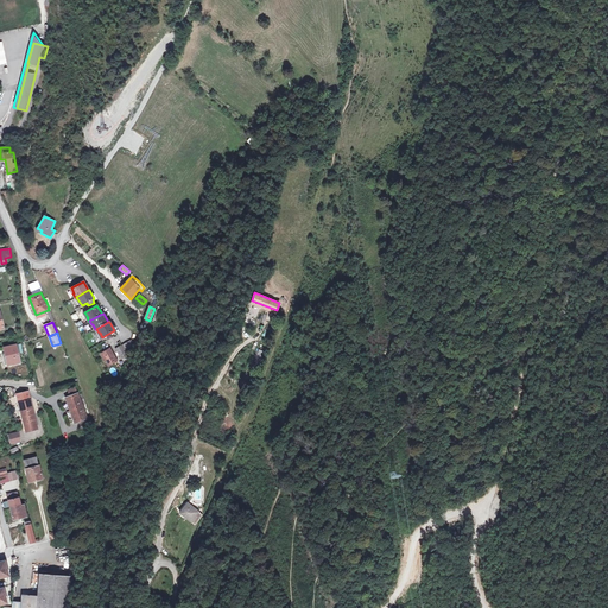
[(124,344),(127,352),(135,347),(132,340),(124,344)]
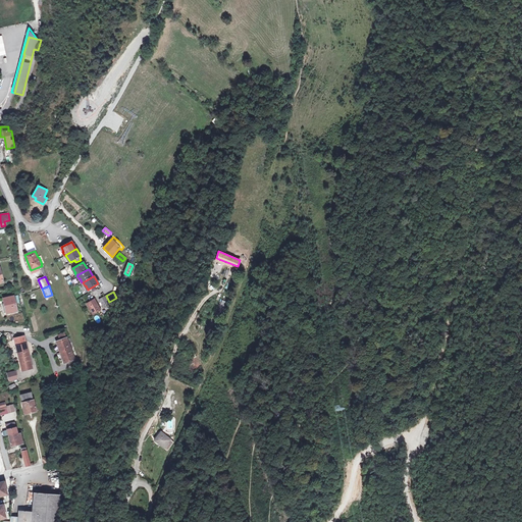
[(4,299),(7,313),(17,311),(14,297),(4,299)]
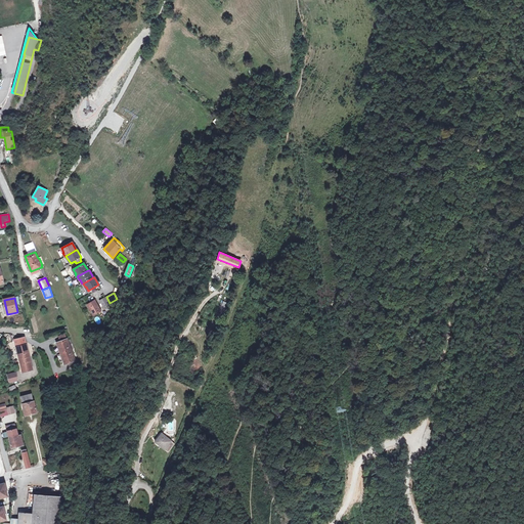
[(100,301),(105,309),(110,307),(105,298),(100,301)]
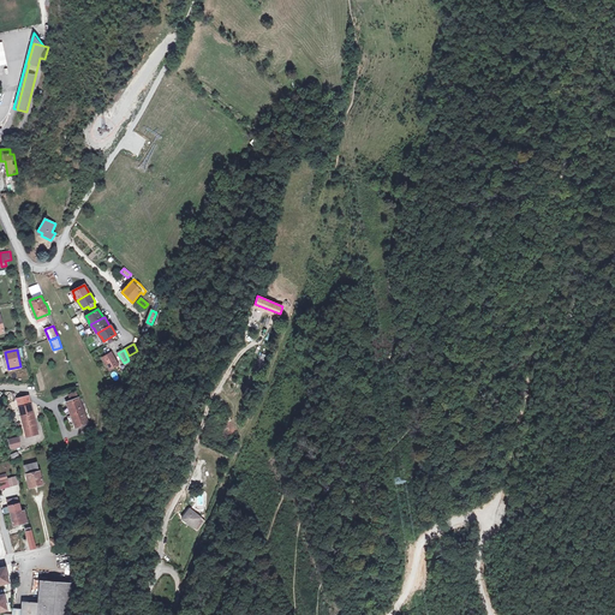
[(102,357),(109,370),(118,365),(112,352),(102,357)]
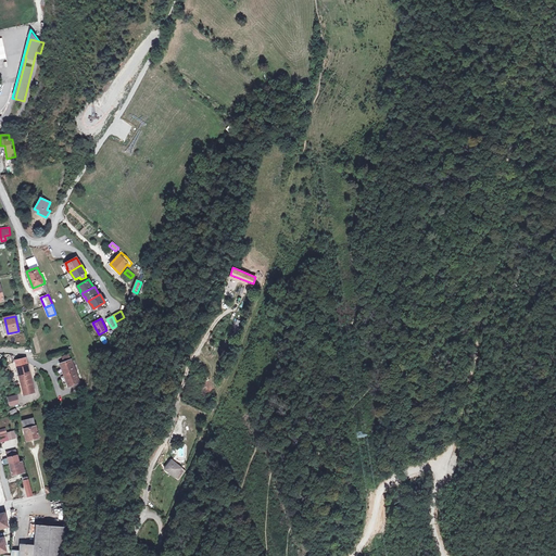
[(237,319),(232,329),(239,331),(242,321),(237,319)]
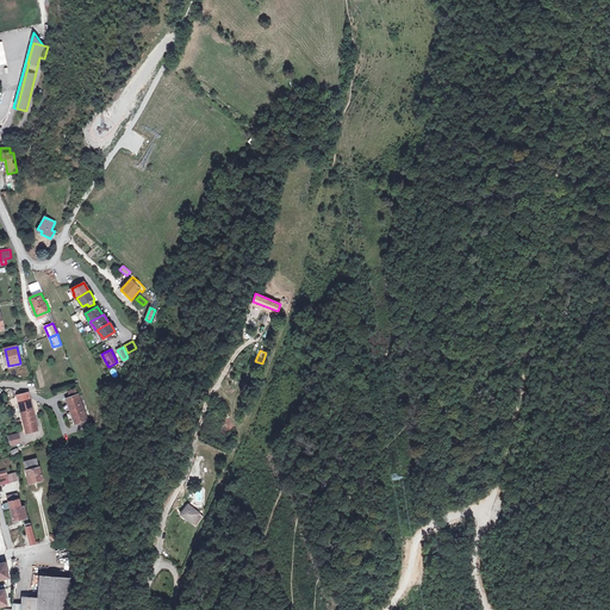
[(22,410),(23,418),(33,416),(29,393),(23,394),(25,403),(19,405),(20,411),(22,410)]
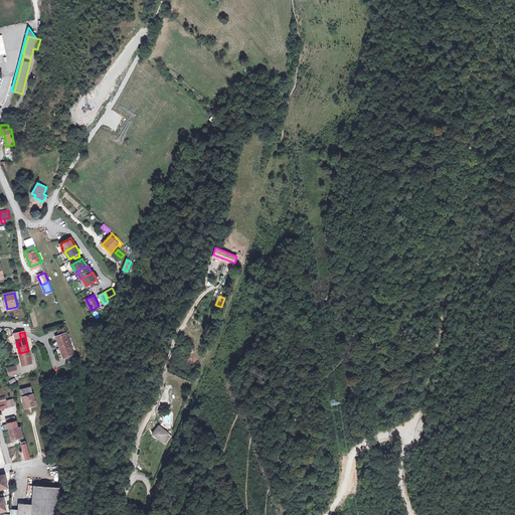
[(66,334),(57,337),(58,341),(63,354),(65,357),(73,354),(66,334)]
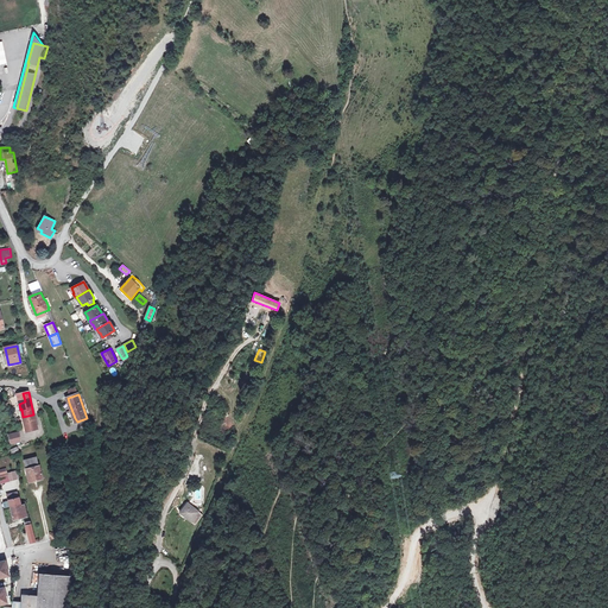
[(75,418),(69,403),(65,404),(71,419),(75,418)]
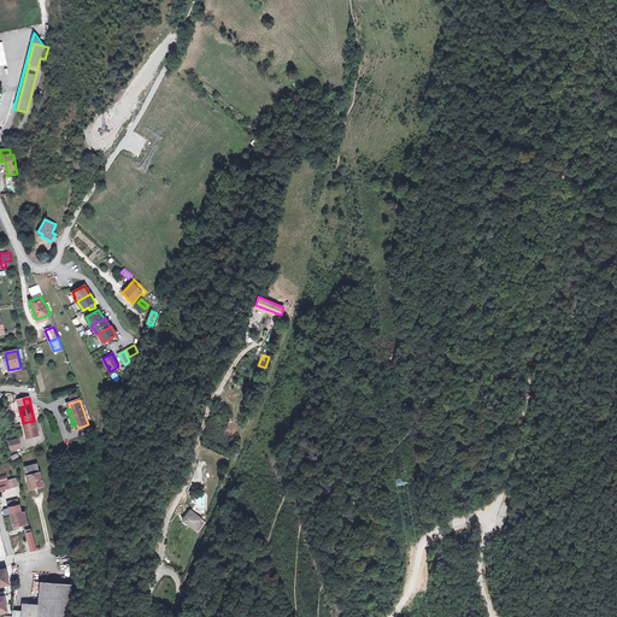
[(24,430),(27,438),(37,435),(34,421),(23,423),(25,430),(24,430)]
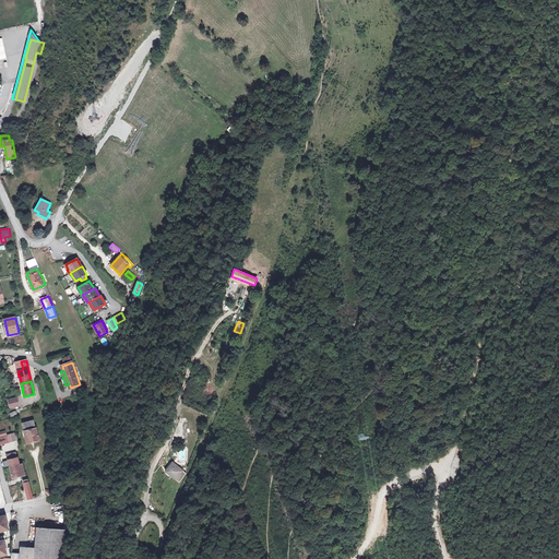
[(84,385),(75,389),(78,394),(86,391),(84,385)]
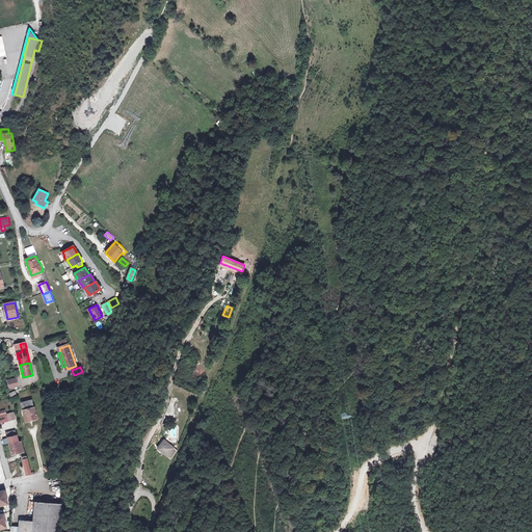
[(17,378),(7,380),(9,389),(19,387),(17,378)]
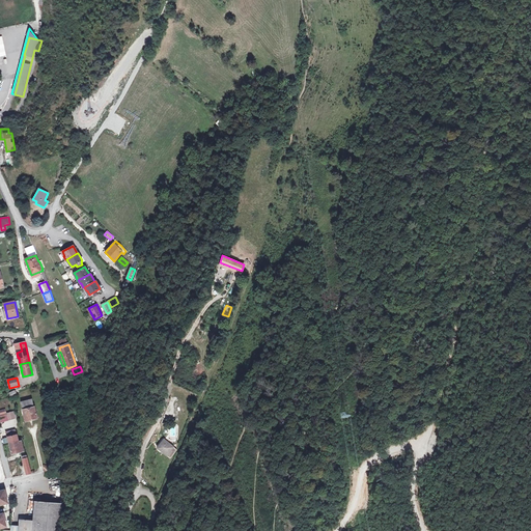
[(22,410),(25,421),(36,418),(35,415),(34,407),(33,407),(31,399),(21,401),(23,410),(22,410)]
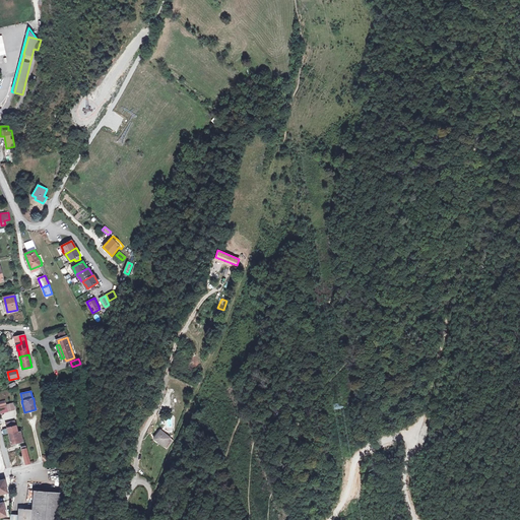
[(6,424),(8,434),(17,432),(14,421),(6,424)]
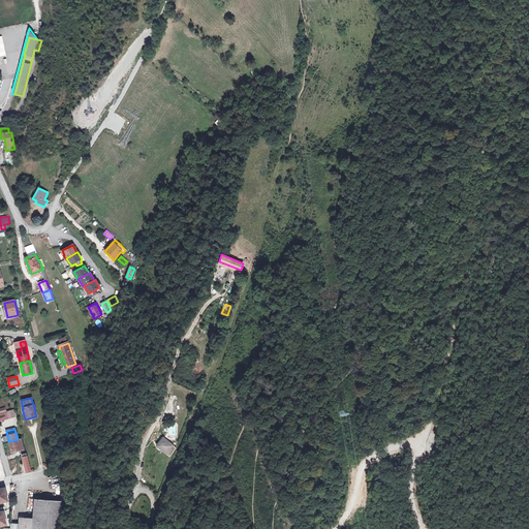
[(163,438),(156,446),(166,455),(174,445),(163,438)]
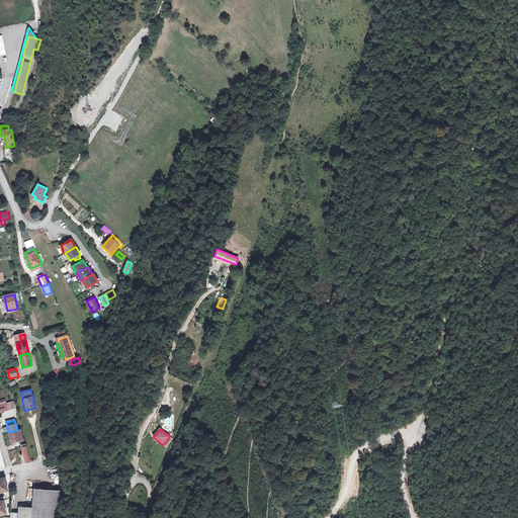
[(8,432),(11,443),(20,441),(19,439),(20,439),(20,437),(21,436),(21,433),(18,434),(17,430),(8,432)]
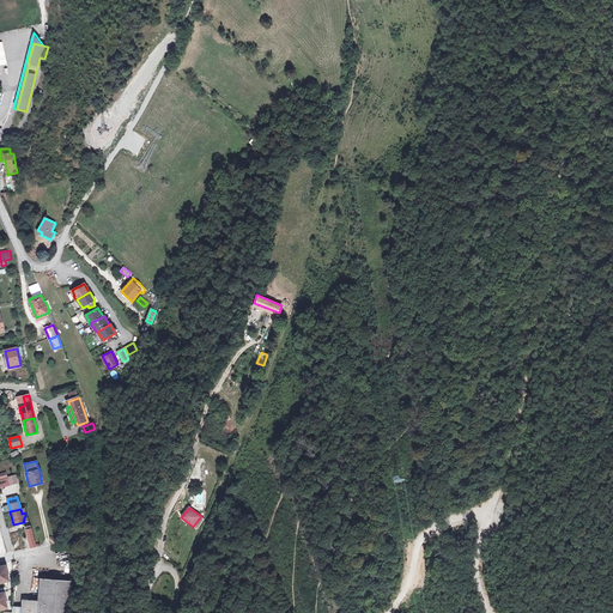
[(24,538),(26,548),(35,546),(30,526),(25,527),(28,536),(24,538)]
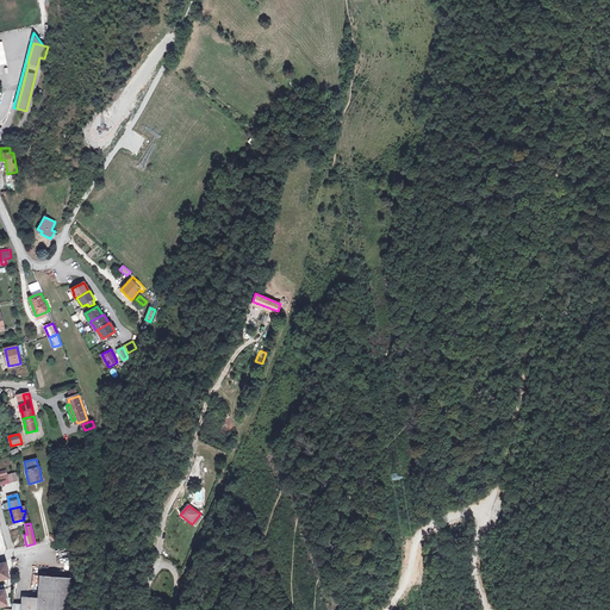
[(68,609),(70,578),(39,576),(37,598),(24,597),(22,599),(22,604),(12,603),(12,609),(68,609)]
